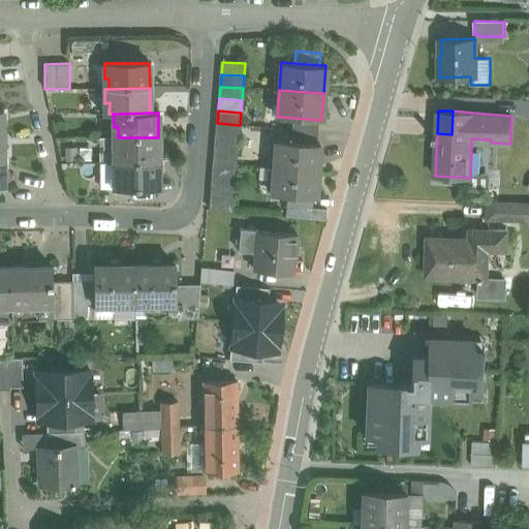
[(318,120),(293,118),(292,129),(317,131),(318,120)]
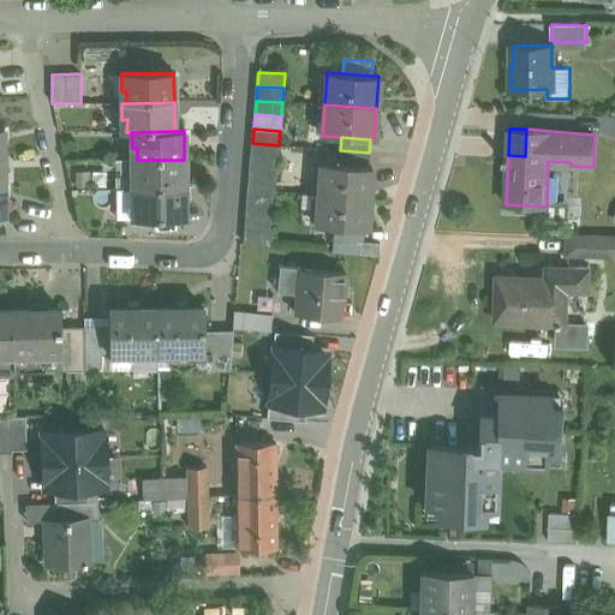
[(279,145),(252,143),(251,157),(278,160),(279,145)]
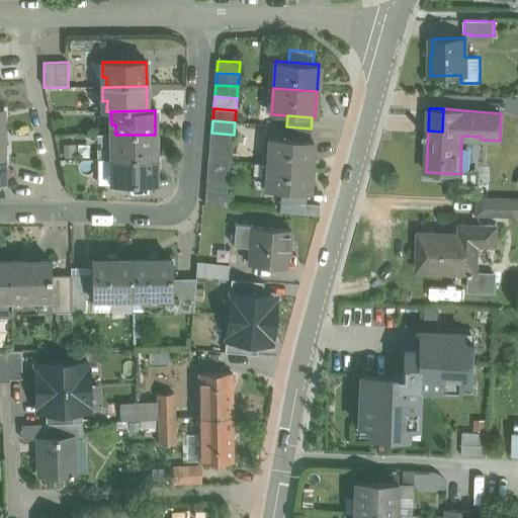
[(311,128),(286,126),(285,139),(310,141),(311,128)]
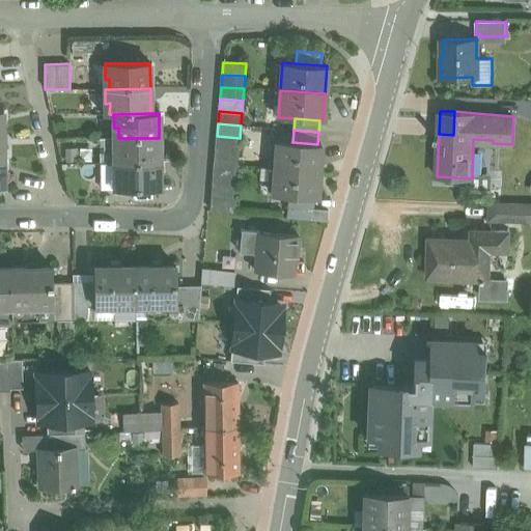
[(240,138),(217,136),(216,148),(239,150),(240,138)]
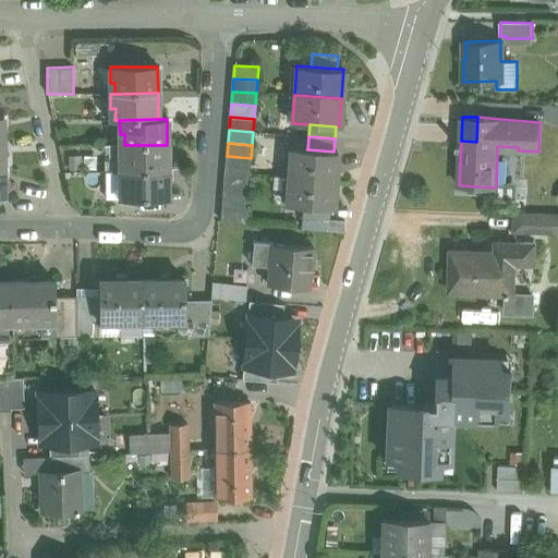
[(167,171),(167,145),(124,145),(120,146),(120,160),(124,160),(124,172),(167,171)]
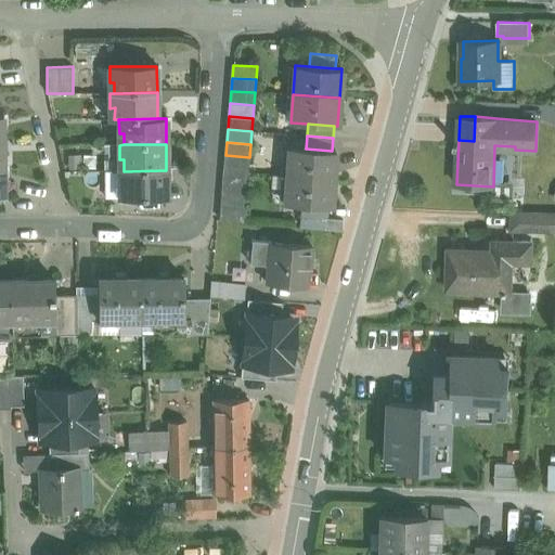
[(119,159),(119,145),(104,145),(105,171),(124,171),(124,159),(119,159)]
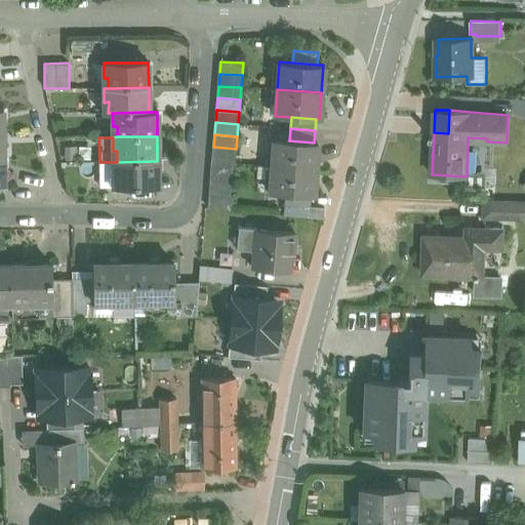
[(289,140),(274,139),(272,166),(315,169),(317,143),(314,143),(289,140)]
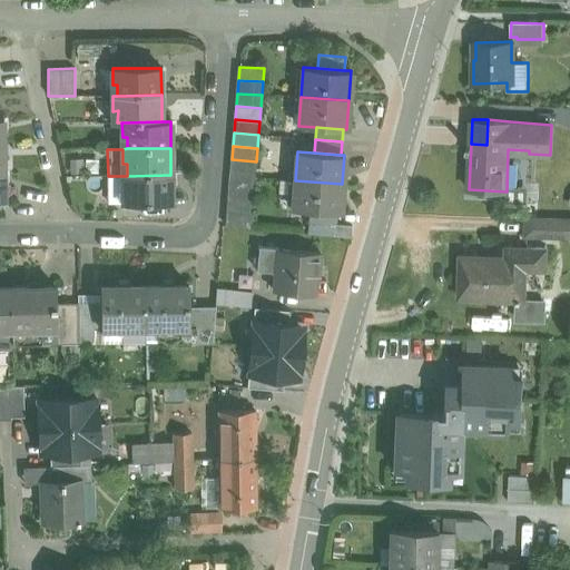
[(256,161),(232,159),(231,173),(255,175),(256,161)]
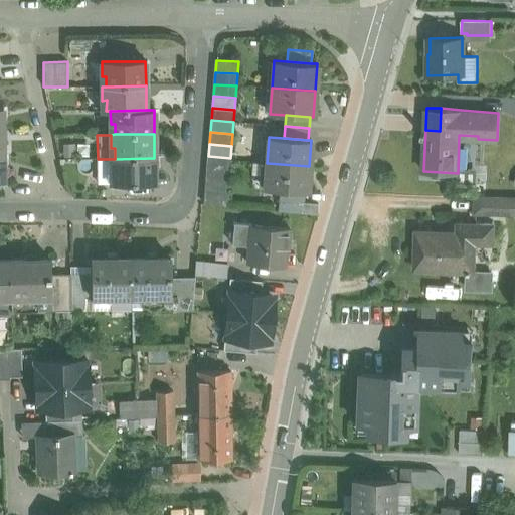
[(230,158),(208,156),(207,168),(229,170),(230,158)]
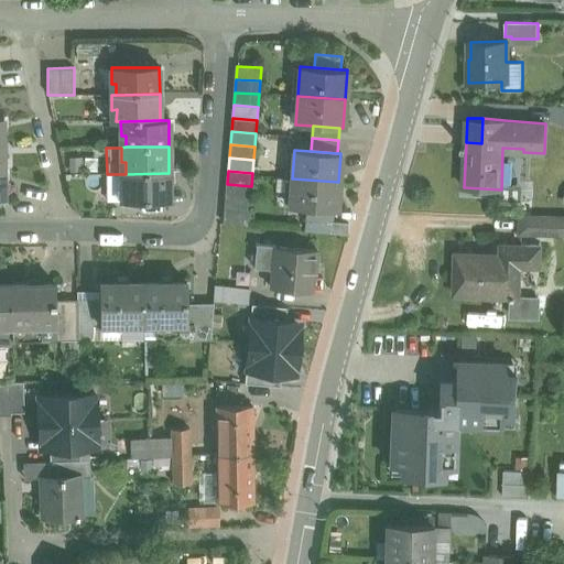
[(170,201),(169,173),(126,174),(107,174),(107,201),(170,201)]
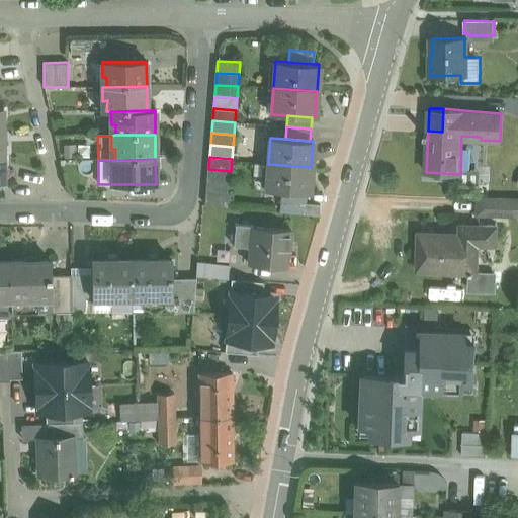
[(311,167),(268,164),(266,190),(281,191),(306,193),(310,193),(311,167)]
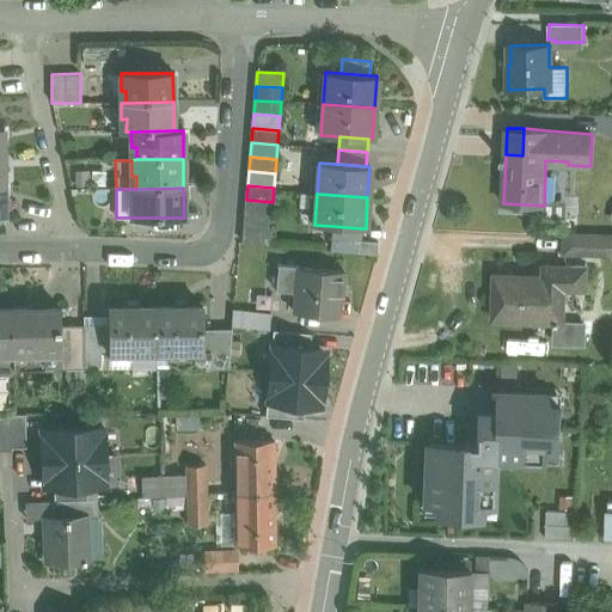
[(273,202),(246,200),(245,214),(271,216),(273,202)]
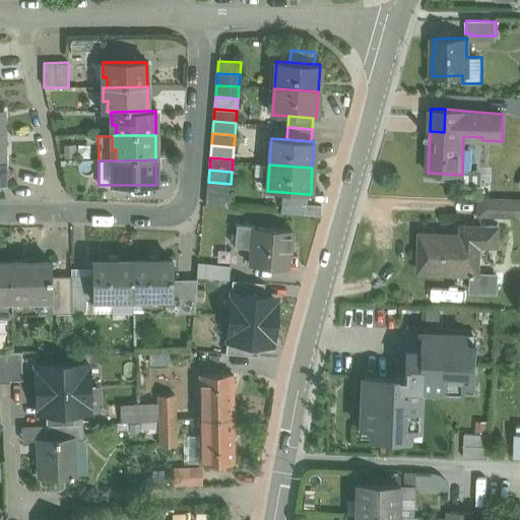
[(484,176),(462,175),(461,189),(483,190),(484,176)]
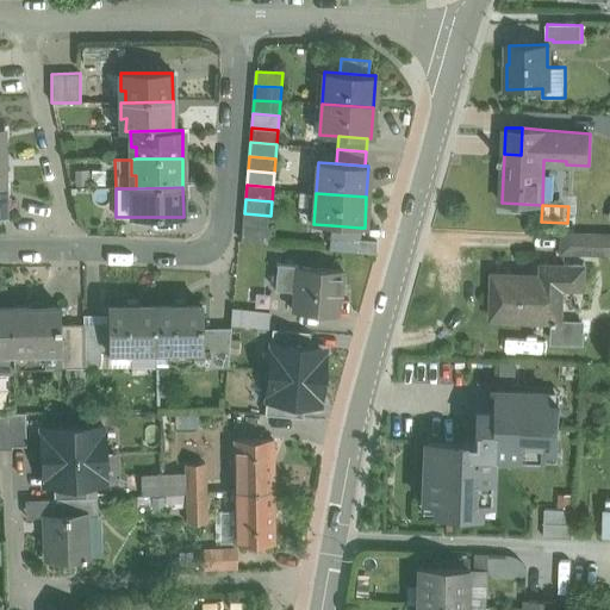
[(271,216),(244,213),(243,228),(269,230),(271,216)]
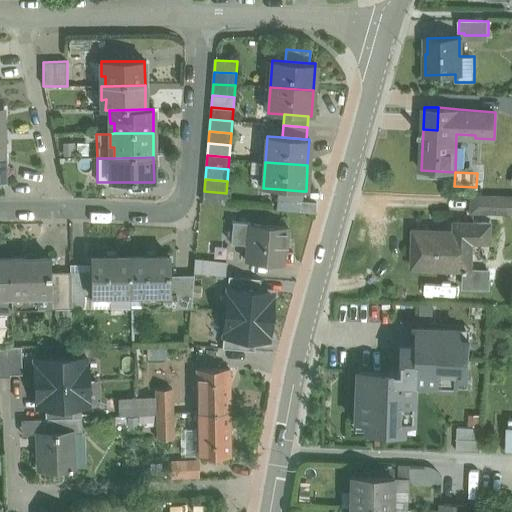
[(302,191),(278,189),(277,201),(299,203),(299,202),(301,202),(301,201),(302,201),(302,191)]
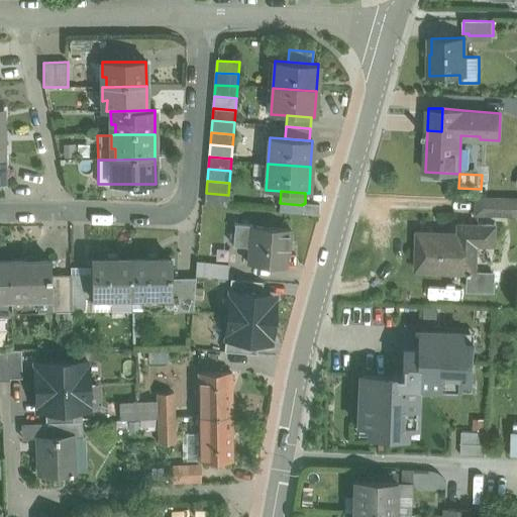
[(228,195),(206,193),(205,205),(227,207),(228,195)]
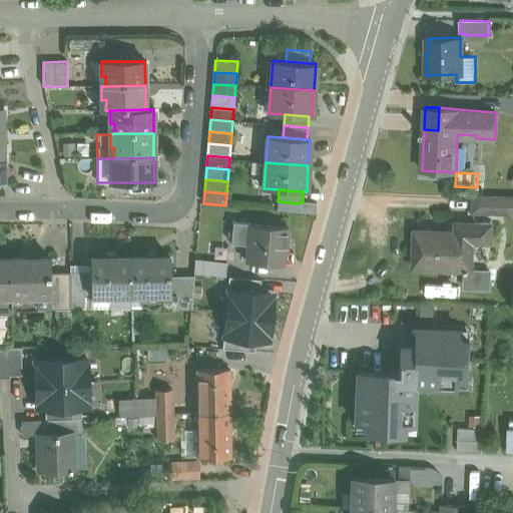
[(512,197),(474,197),(474,211),(512,212),(512,197)]
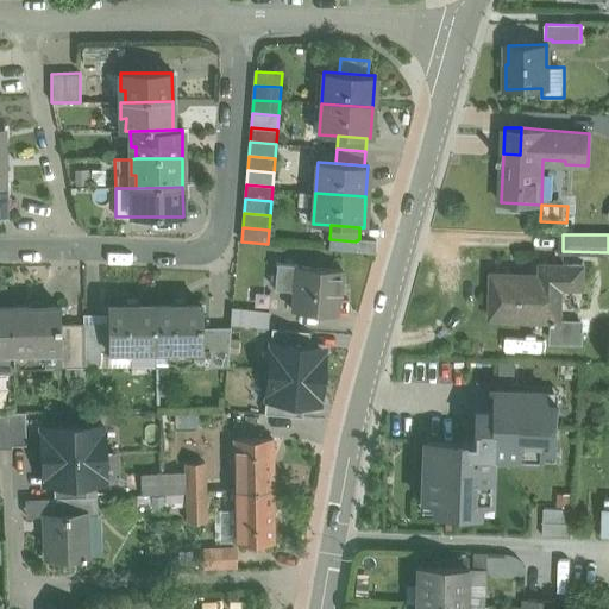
[(359,239),(358,239),(358,240),(357,252),(375,253),(376,242),(359,239)]
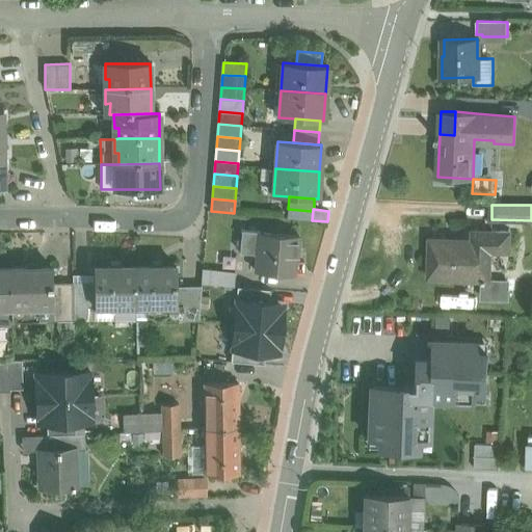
[(298,236),(260,233),(259,232),(242,231),(240,253),(257,255),(256,271),(292,274),(293,258),(296,258),(298,236)]
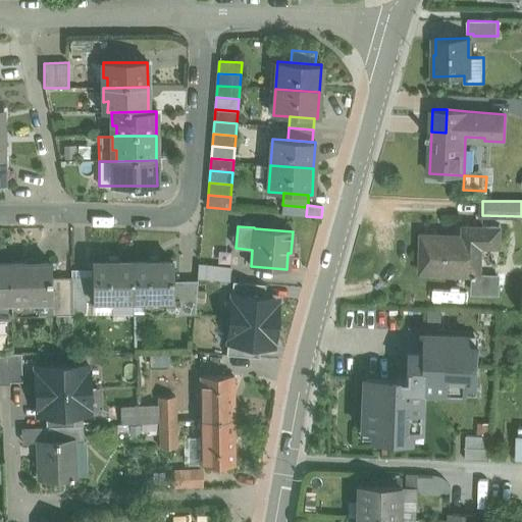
[(463,237),(422,235),(420,272),(474,274),(473,292),(499,293),(500,275),(481,274),(482,247),(501,247),(502,227),(482,226),(464,226),(463,237)]
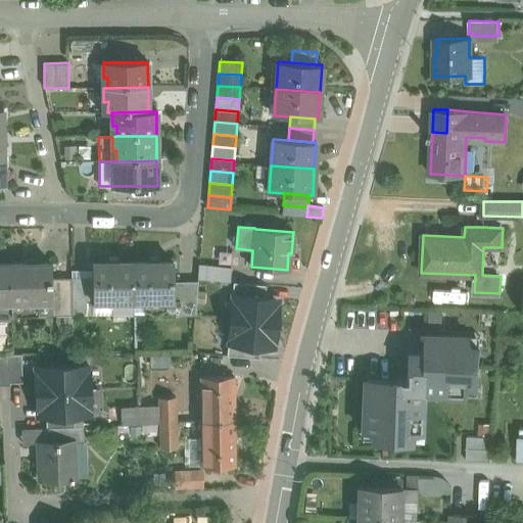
[(133,299),(133,262),(92,263),(92,272),(92,280),(93,300),(133,299)]
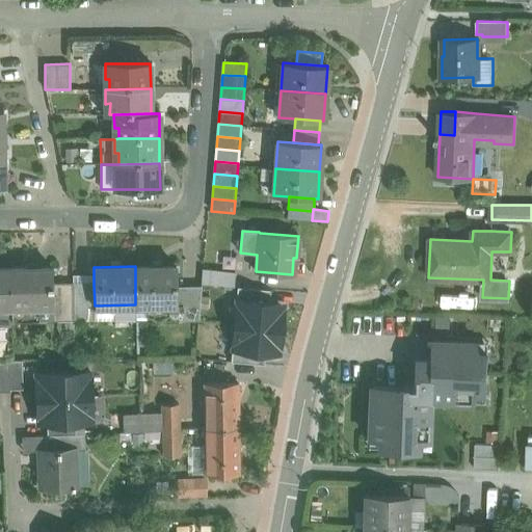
[(176,266),(135,266),(135,304),(177,304),(177,286),(176,266)]
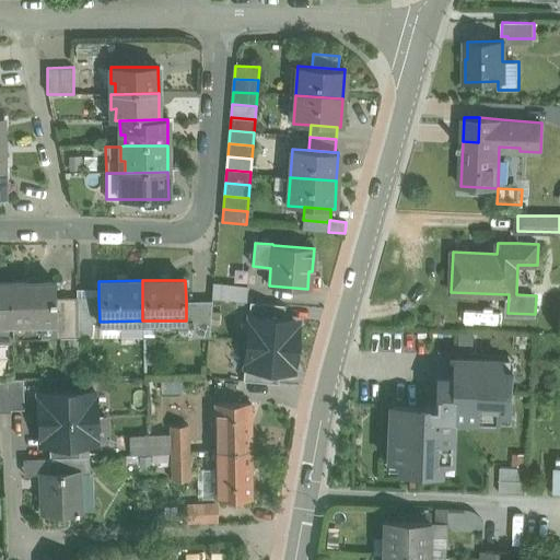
[(11,282),(0,282),(0,323),(11,323),(11,282)]
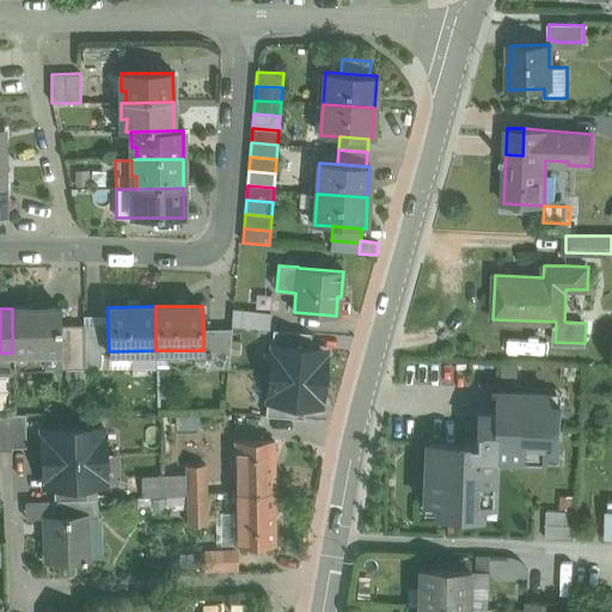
[(60,308),(12,308),(12,353),(13,368),(60,368),(60,366),(65,366),(65,352),(60,352),(60,329),(60,308)]
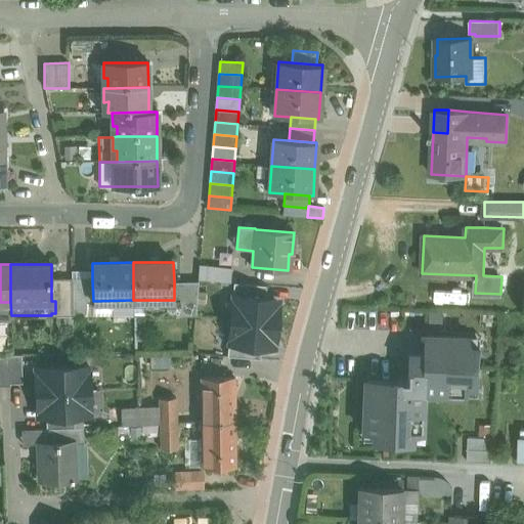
[(231,268),(200,265),(199,279),(215,281),(230,282),(231,268)]
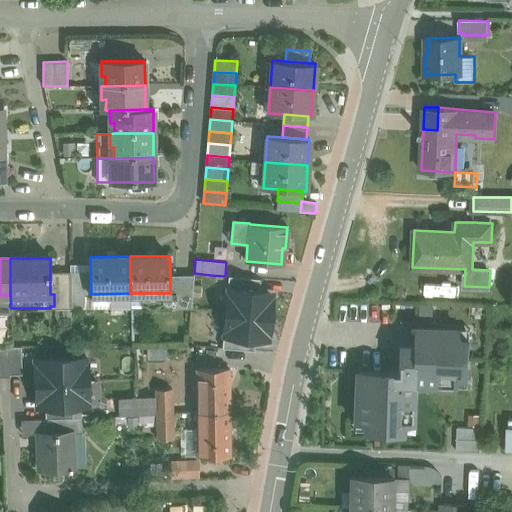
[(90,266),(70,266),(70,274),(90,274),(90,266)]
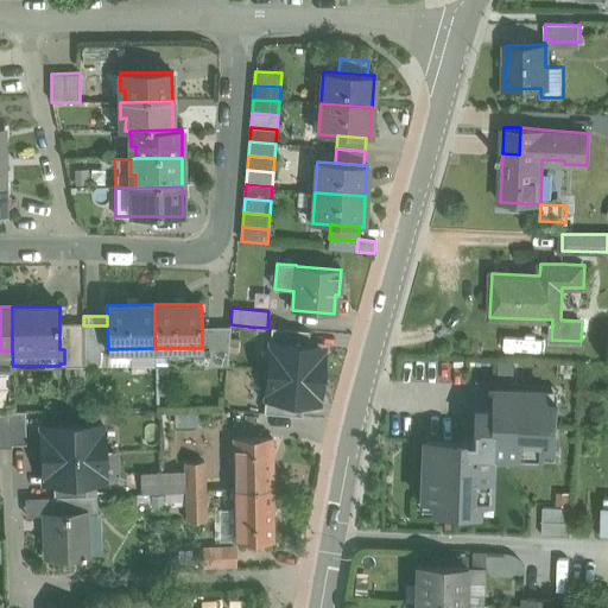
[(83,363),(83,325),(59,327),(59,349),(64,349),(64,363),(83,363)]
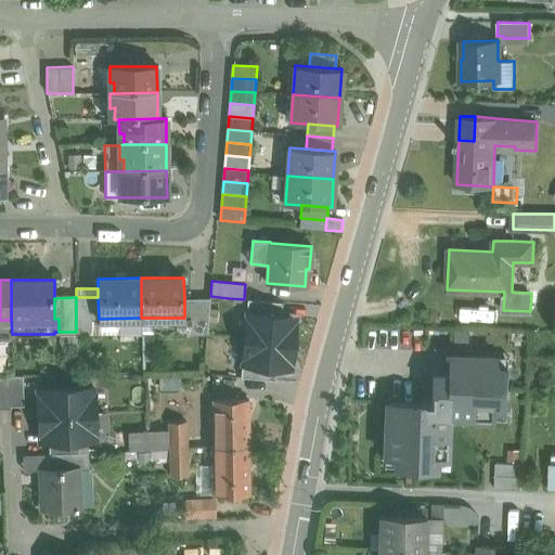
[(98,297),(76,297),(76,332),(94,332),(94,319),(99,319),(98,297)]
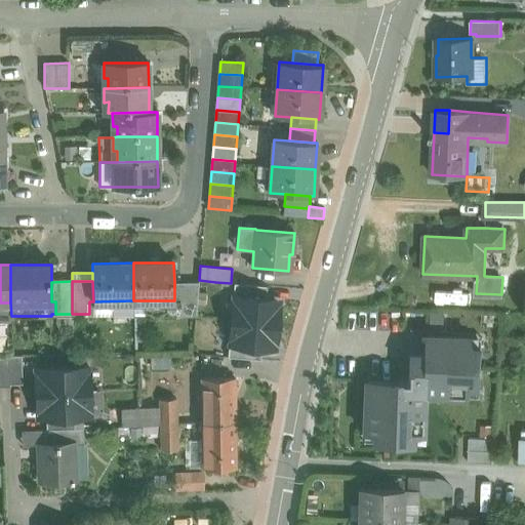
[(197,282),(174,282),(174,300),(179,300),(179,307),(179,317),(196,316),(197,282)]
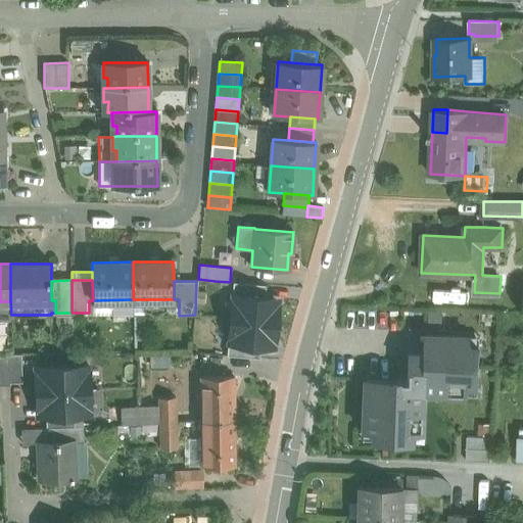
[(215,281),(211,293),(237,298),(241,283),(230,282),(215,281)]
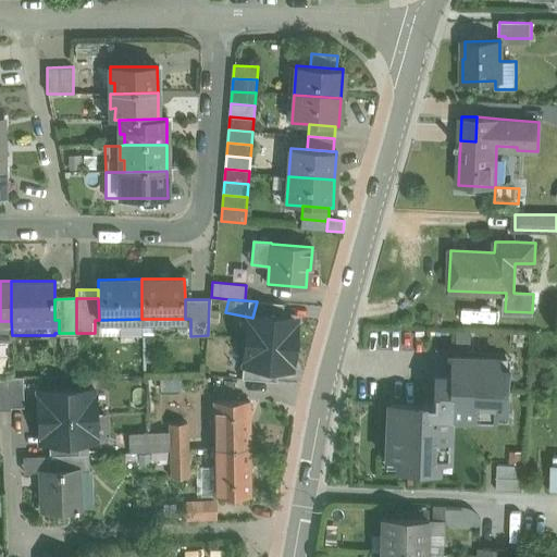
[(252,318),(225,312),(221,332),(218,372),(244,372),(256,321),(252,321),(252,318)]
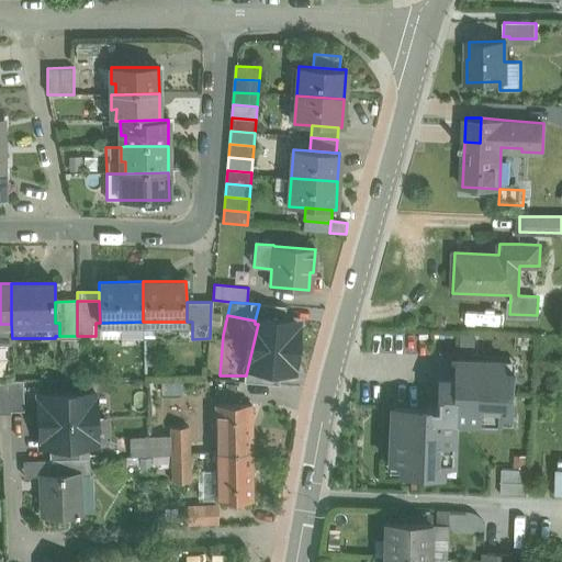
[(100,336),(143,336),(143,322),(100,323),(96,323),(96,336),(100,336)]
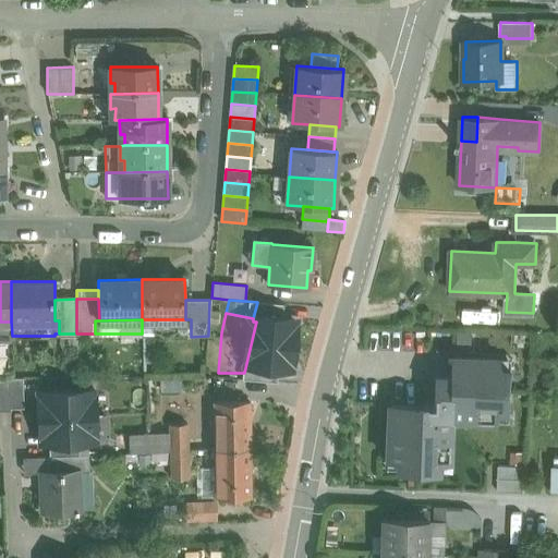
[(185,319),(142,319),(142,334),(158,334),(173,326),(191,326),(191,319),(185,319)]
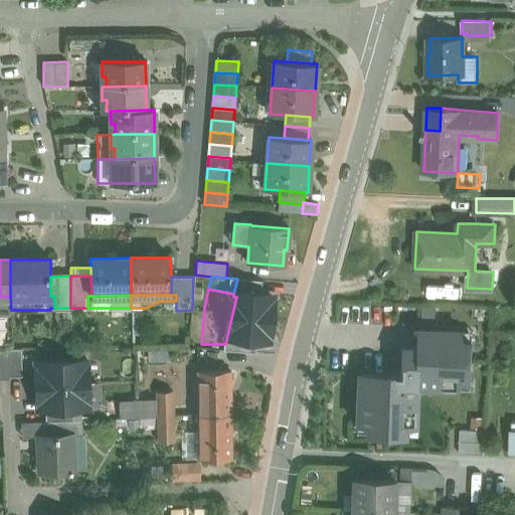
[(71,324),(70,308),(54,308),(54,317),(58,324),(71,324)]
